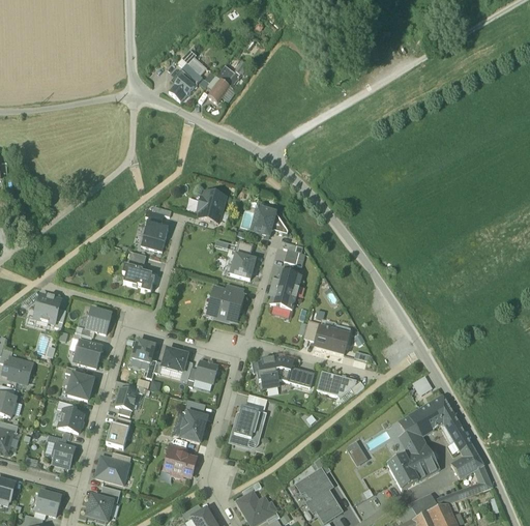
[(233,71),(239,76),(252,58),(245,54),(233,71)]
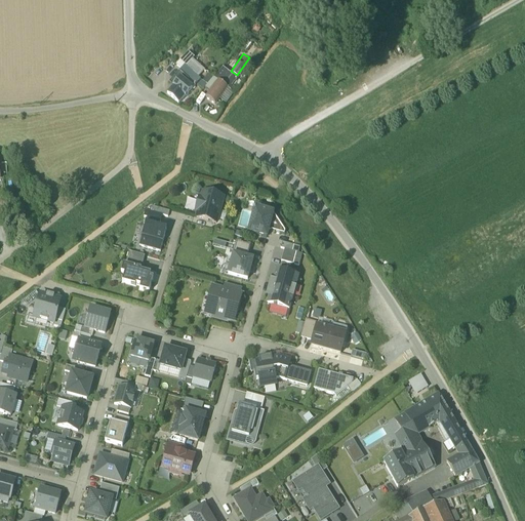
[(172,66),(177,70),(187,57),(183,54),(172,66)]
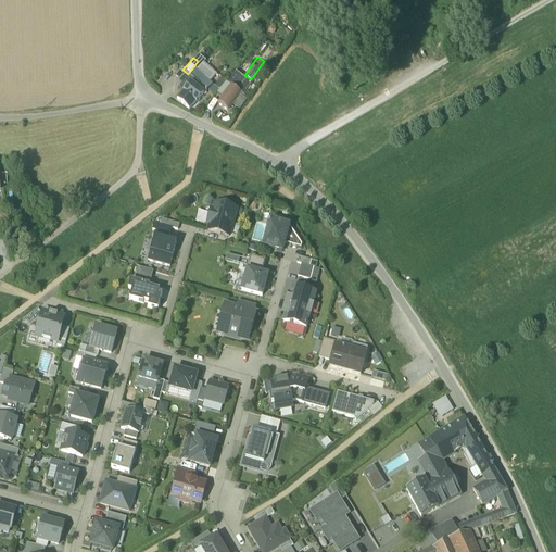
[(219,87),(224,90),(230,82),(237,73),(230,69),(219,87)]
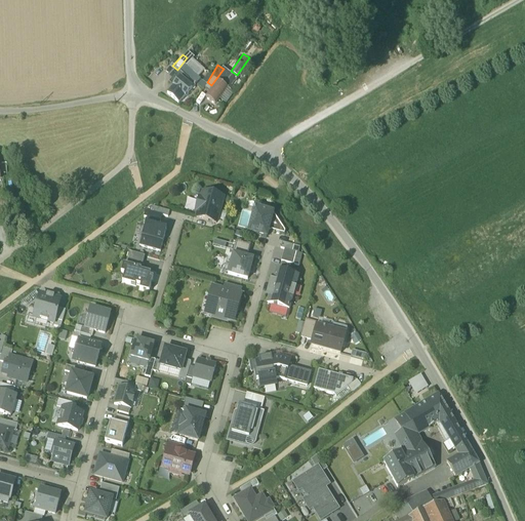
[(224,69),(217,77),(211,85),(205,94),(215,102),(227,85),(229,86),(237,75),(231,71),(229,73),(224,69)]
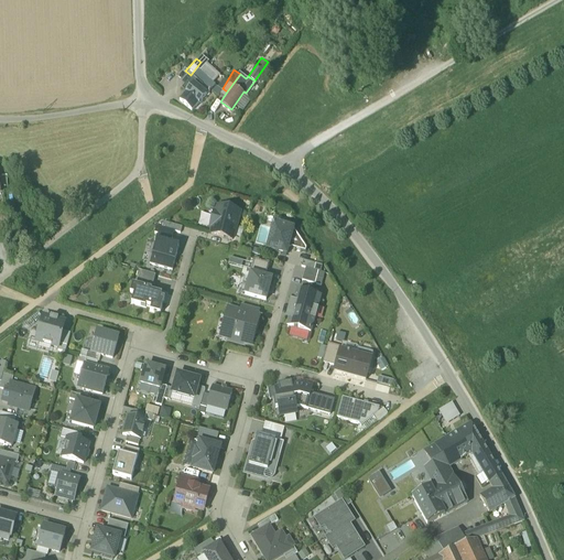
[(180,96),(192,107),(198,99),(206,92),(202,87),(190,77),(182,85),(186,89),(180,96)]
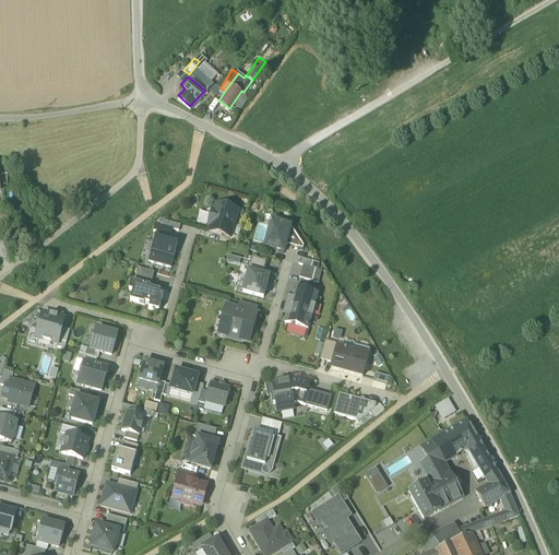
[(200,86),(204,91),(212,81),(209,79),(207,78),(200,86)]
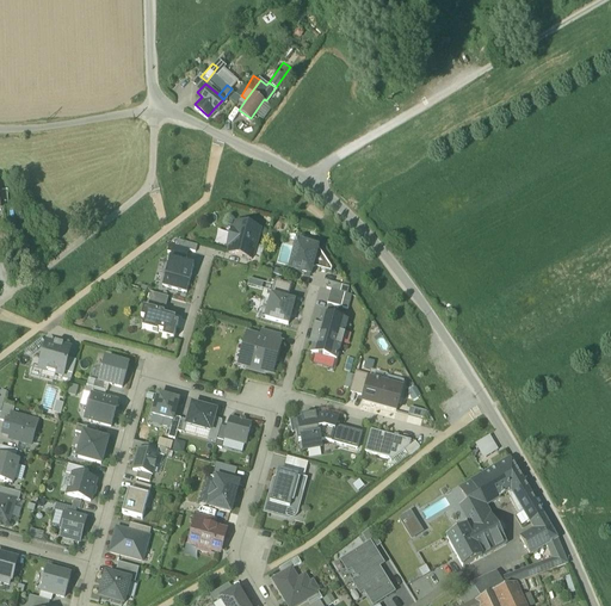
[(259,227),(236,221),(234,229),(232,229),(228,240),(230,240),(228,249),(251,255),(252,251),(255,241),(259,227)]
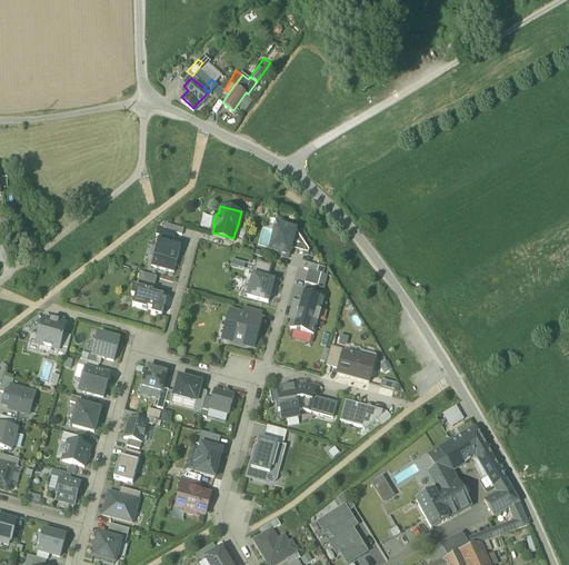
[(280,216),(278,224),(290,227),(292,219),(280,216)]
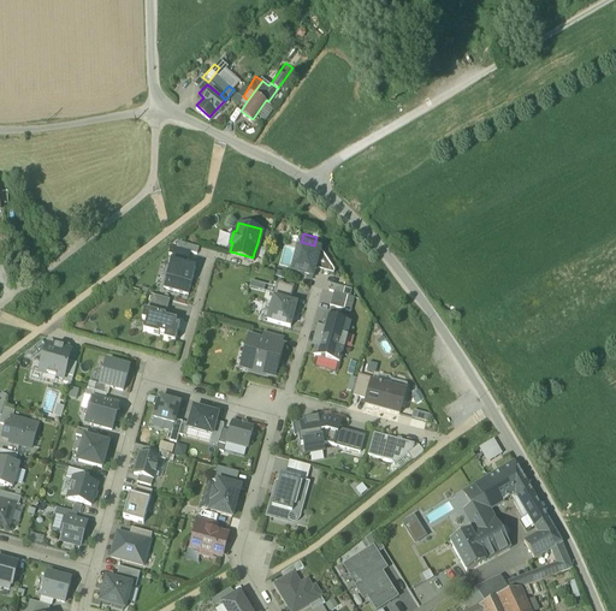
[(199,244),(177,238),(176,244),(190,249),(196,250),(199,244)]
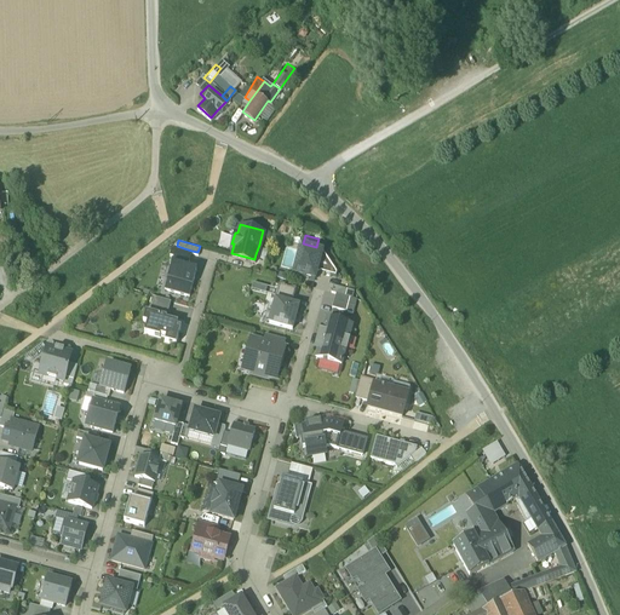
[(314,277),(316,271),(322,248),(316,247),(303,243),(300,243),(299,243),(299,246),(293,271),(314,277)]
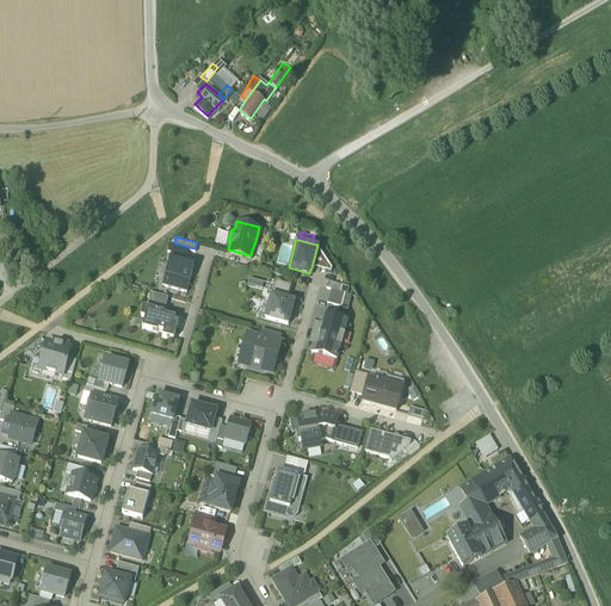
[(189,247),(174,242),(170,241),(167,249),(171,251),(171,249),(186,253),(189,247)]
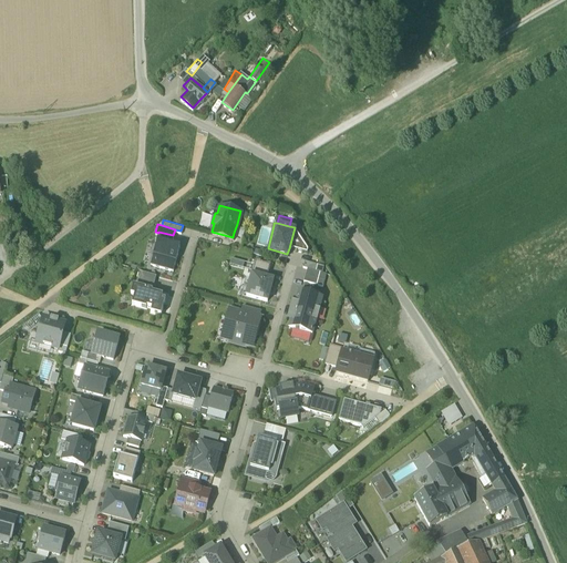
[(237,224),(234,233),(243,235),(245,226),(237,224)]
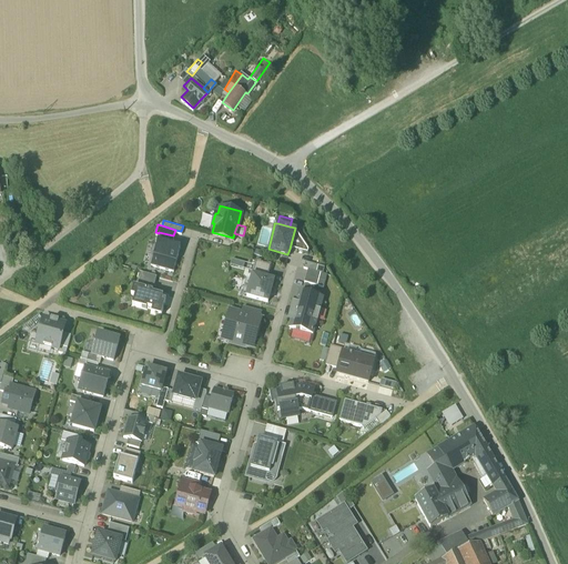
[(295,228),(290,249),(293,247),(307,250),(307,248),(295,228)]
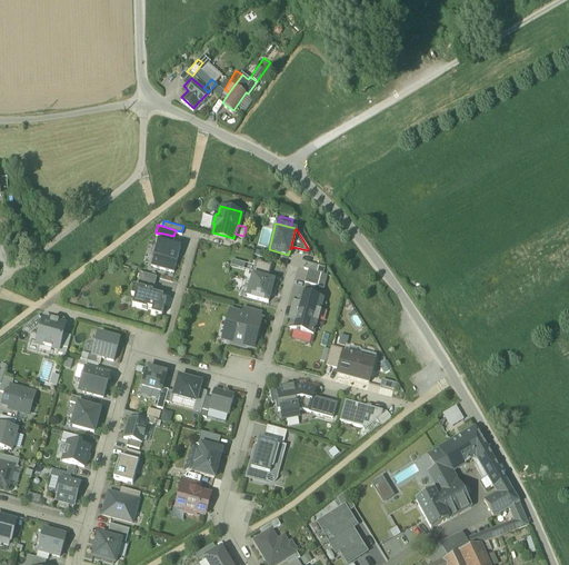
[(159,233),(159,234),(157,239),(171,244),(173,236),(159,233)]
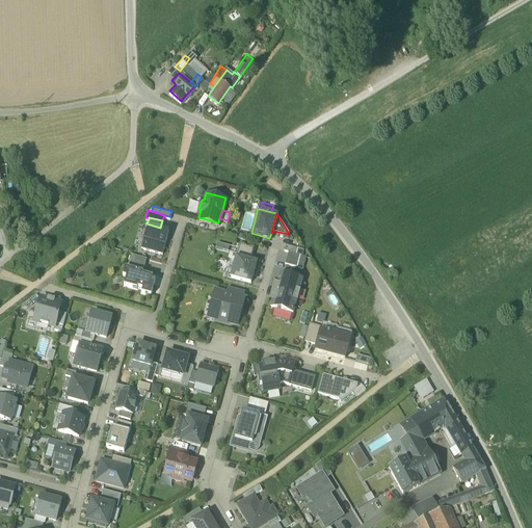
[(160,228),(147,223),(141,245),(162,252),(166,235),(164,235),(166,229),(160,228)]
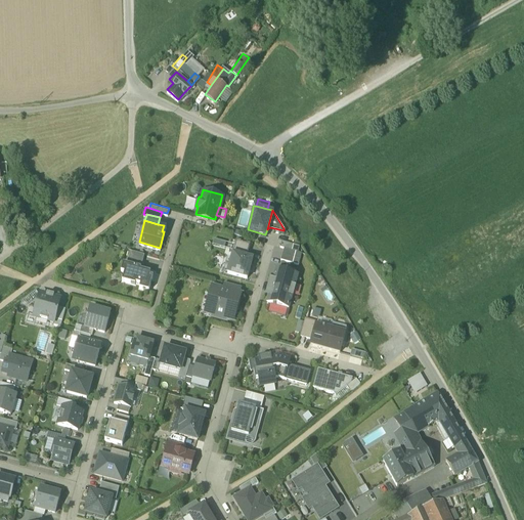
[(214,235),(212,242),(224,245),(225,240),(214,235)]
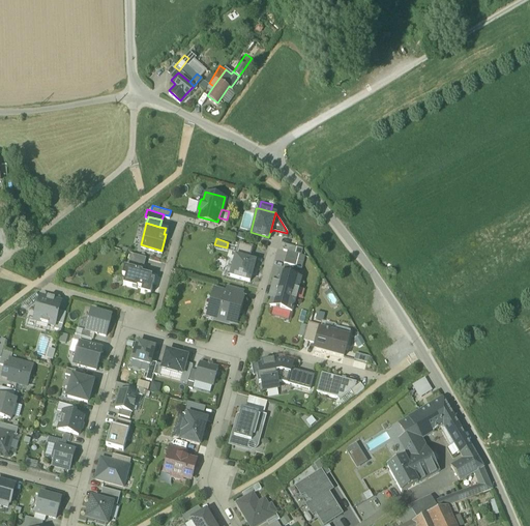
[(235,253),(249,257),(253,244),(240,241),(238,241),(235,253)]
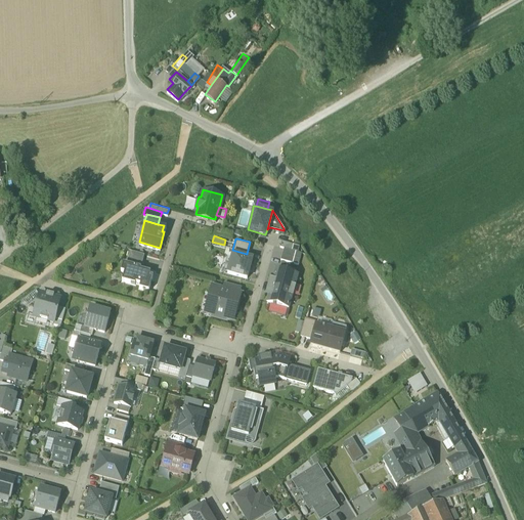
[(299,244),(281,239),(279,244),(284,246),(297,249),(299,244)]
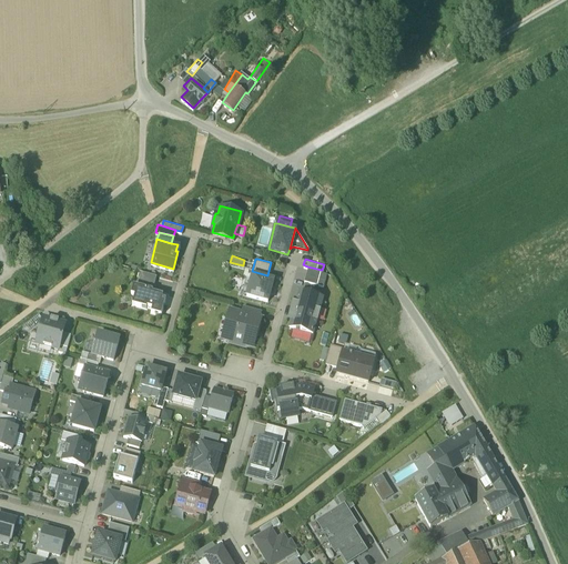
[(305,272),(325,278),(326,271),(322,270),(307,267),(305,272)]
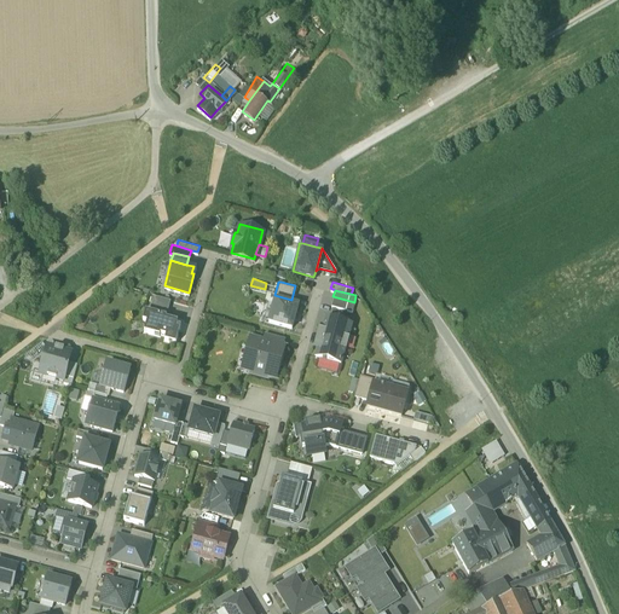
[(166,311),(169,297),(152,293),(149,307),(166,311)]
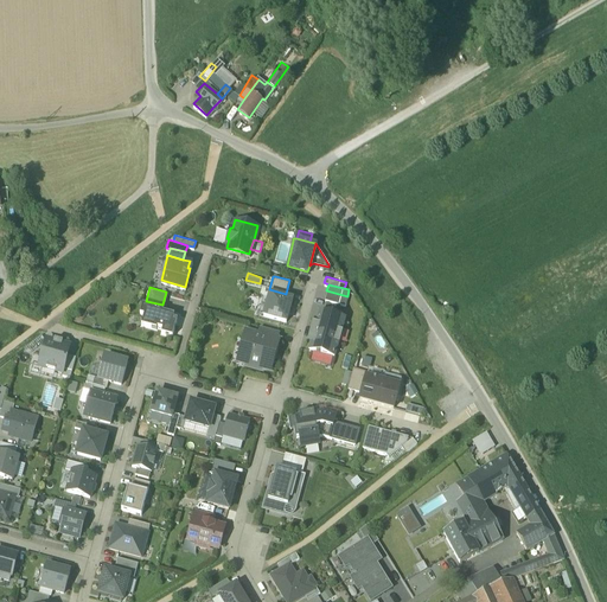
[(286,294),(269,289),(267,296),(262,313),(286,319),(288,311),(289,305),(292,296),(286,294)]
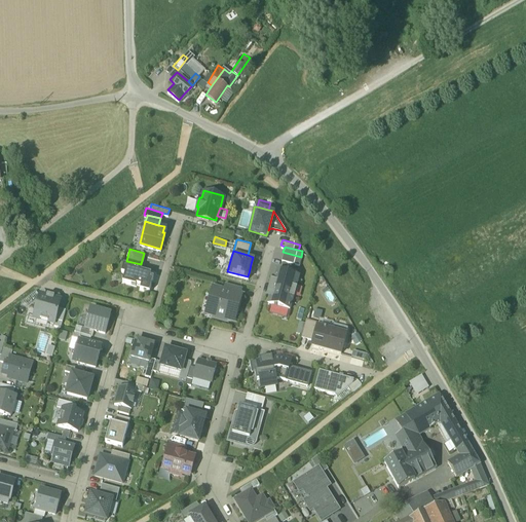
[(301,257),(283,252),(282,258),(299,263),(301,257)]
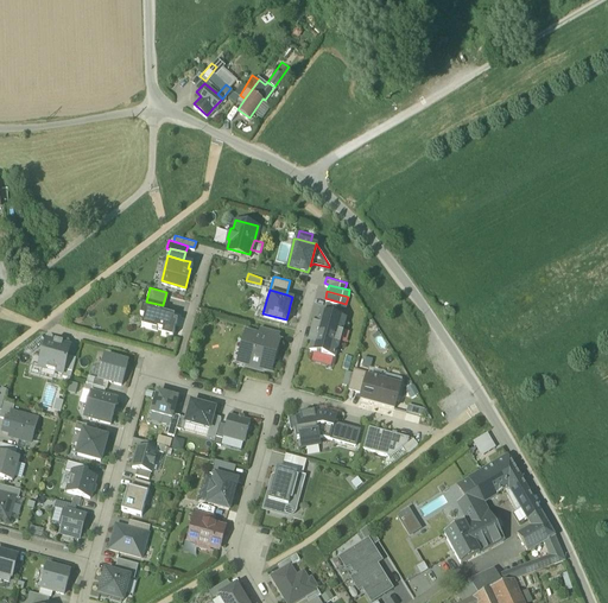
[(255,311),(263,313),(267,297),(260,296),(255,311)]
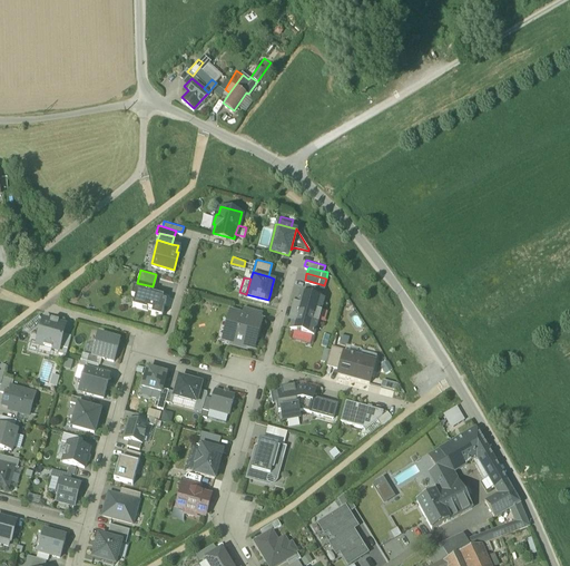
[(153,289),(134,284),(130,293),(135,294),(133,303),(146,308),(147,305),(153,306),(151,311),(161,314),(166,299),(161,298),(163,294),(153,291),(153,289)]
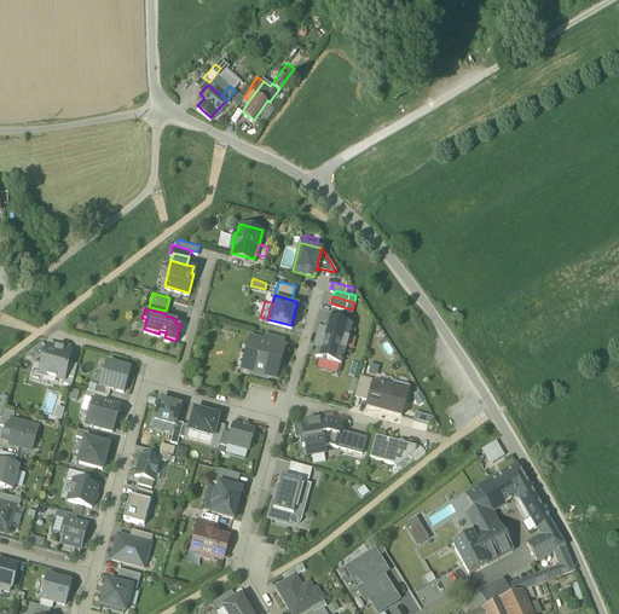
[(351,322),(325,314),(322,328),(319,328),(314,345),(317,346),(314,354),(319,355),(339,360),(340,361),(345,345),(348,332),(351,322)]
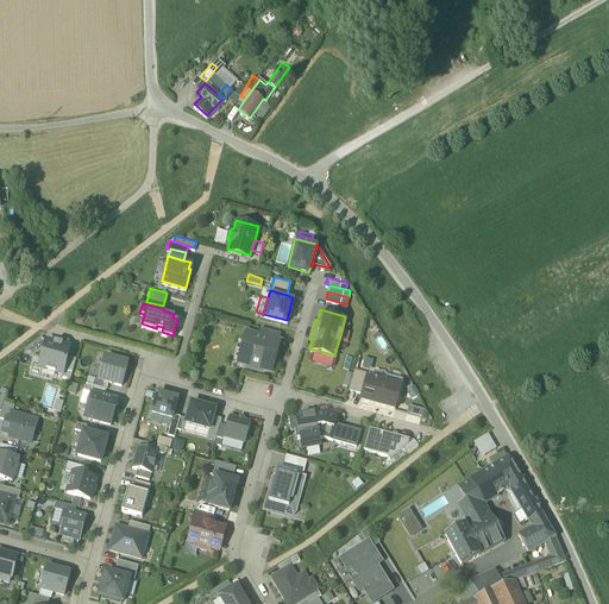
[(261,325),(258,334),(277,340),(280,331),(261,325)]
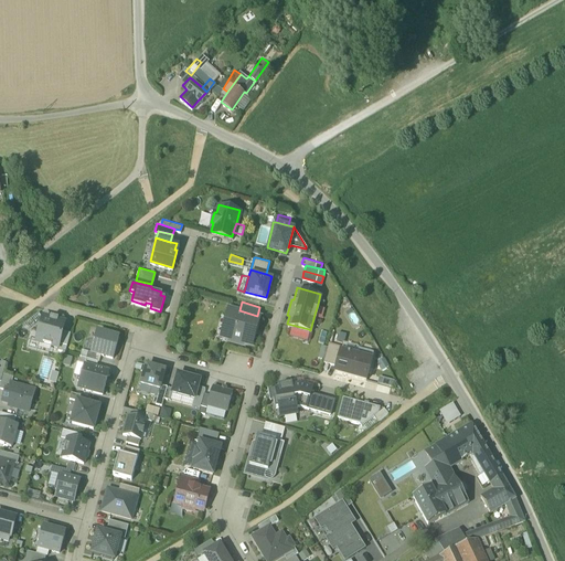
[(318,304),(315,315),(321,316),(324,306),(318,304)]
